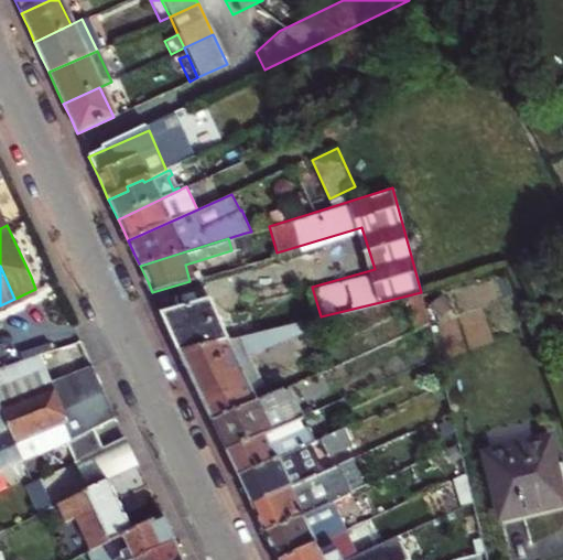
[(421,292),(403,297),(418,329),(430,323),(421,292)]
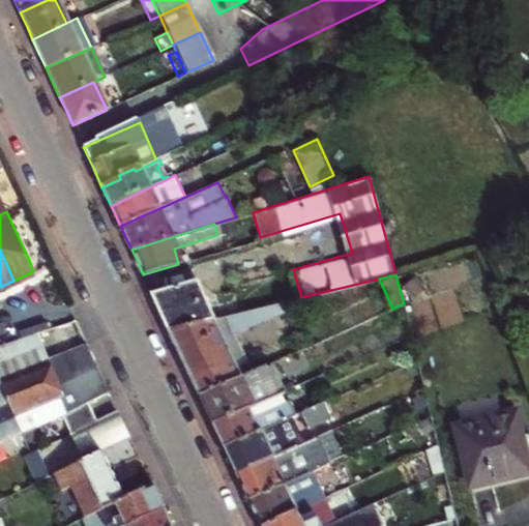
[(150,291),(152,295),(201,289),(196,278),(150,291)]
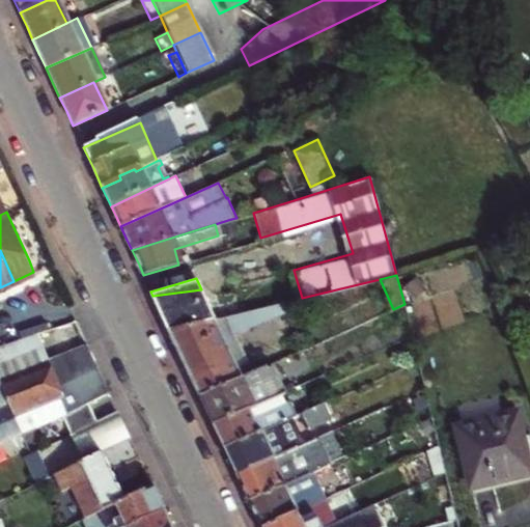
[(215,321),(201,289),(152,296),(162,314),(170,331),(215,321)]
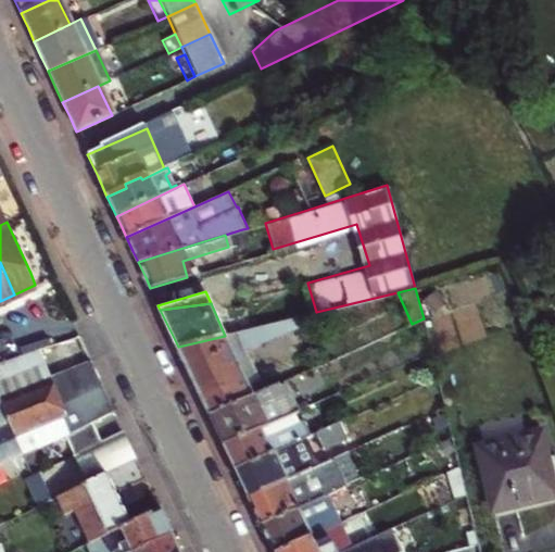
[(295,318),(235,333),(244,353),(299,327),(295,318)]
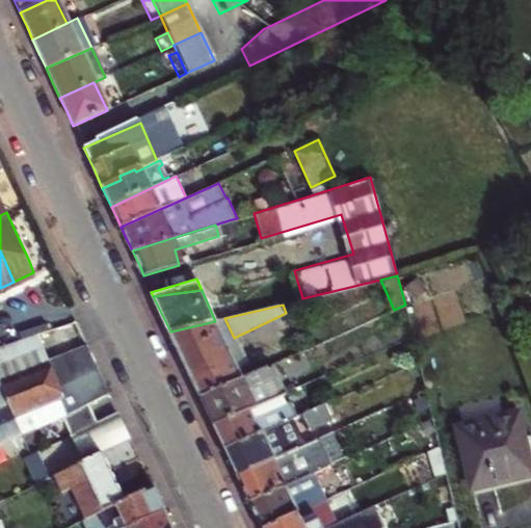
[(224,318),(215,321),(243,379),(253,375),(234,338),(224,318)]
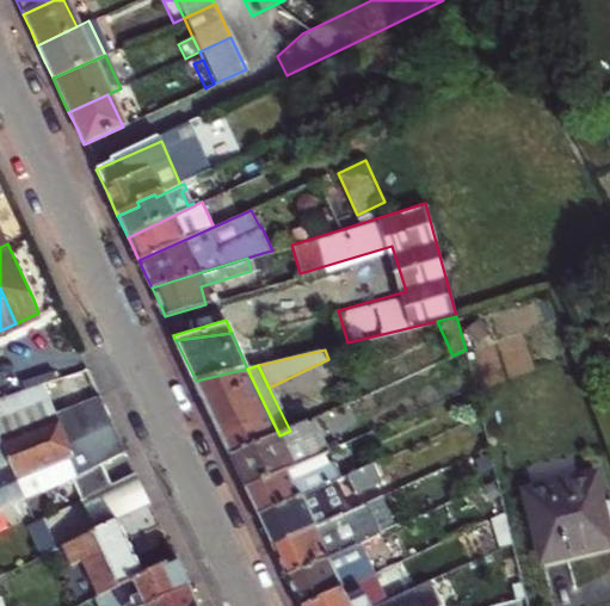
[(247,369),(196,381),(203,396),(226,446),(232,458),(279,436),(247,369)]
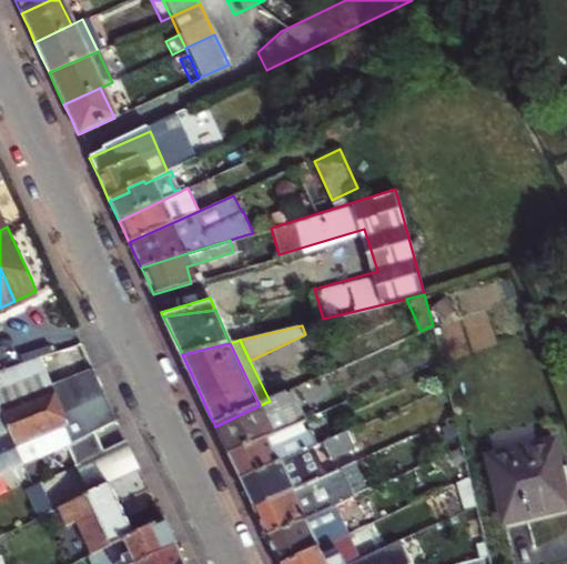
[(0,471),(67,440),(91,429),(114,418),(101,386),(91,363),(50,382),(41,355),(0,368),(0,471)]
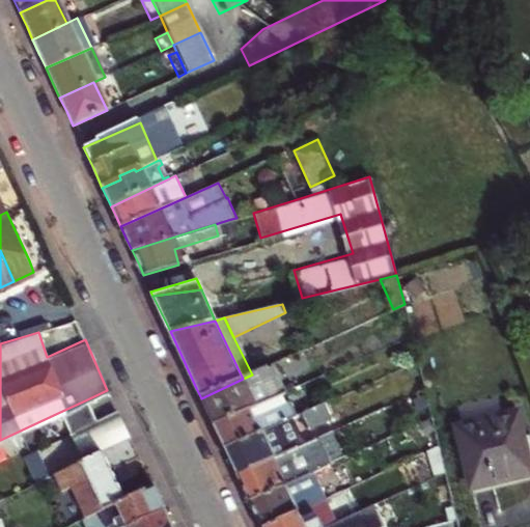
[(243,379),(201,398),(206,411),(213,424),(281,394),(287,391),(275,364),(252,375),(243,379)]
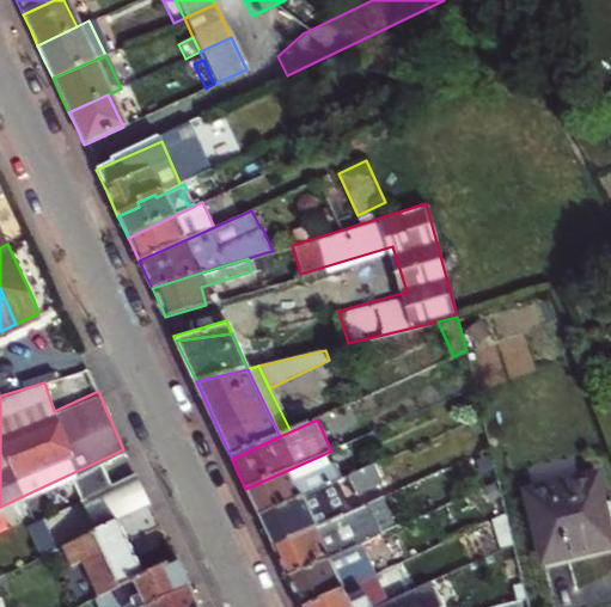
[(329,465),(324,454),(245,489),(252,503),(258,516),(341,478),(334,463),(329,465)]
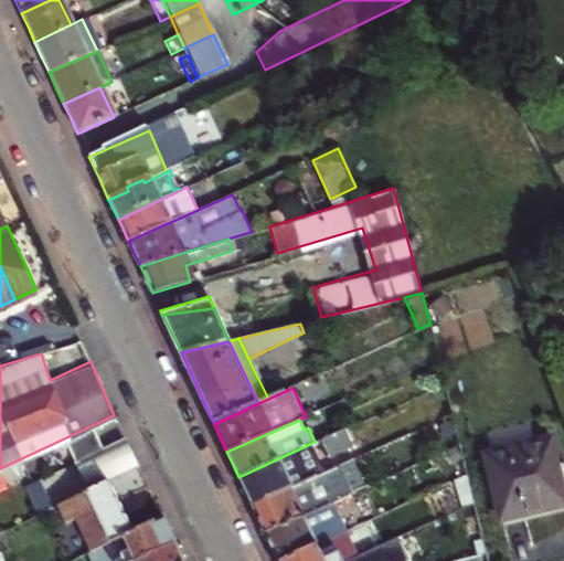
[(113,440),(110,444),(96,438),(91,426),(66,437),(75,457),(76,459),(80,458),(85,472),(82,473),(88,487),(138,465),(129,448),(123,434),(113,440)]
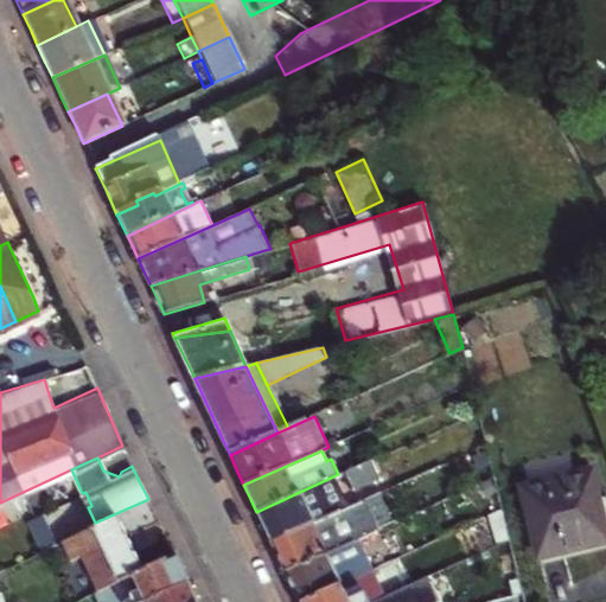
[(338,474),(256,512),(263,529),(269,542),(361,499),(356,488),(386,474),(377,458),(338,474)]
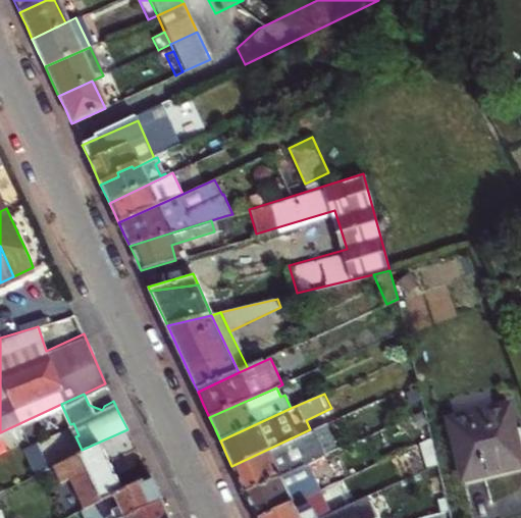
[(520,461),(520,418),(515,400),(457,417),(474,475),(504,466),(520,461)]
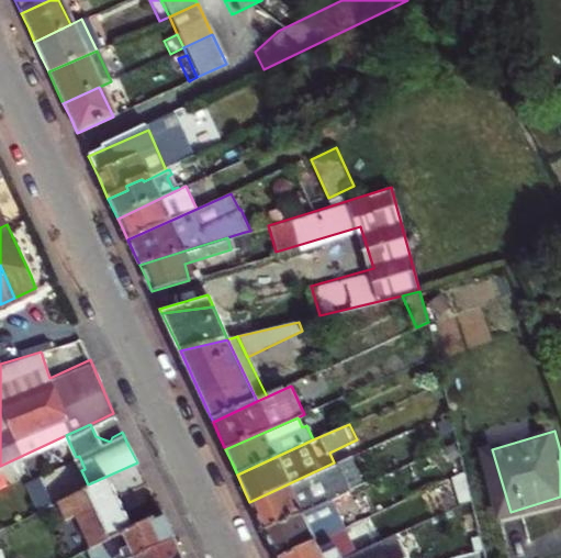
[(334,462),(249,502),(257,516),(264,531),(331,500),(369,482),(356,453),(334,462)]
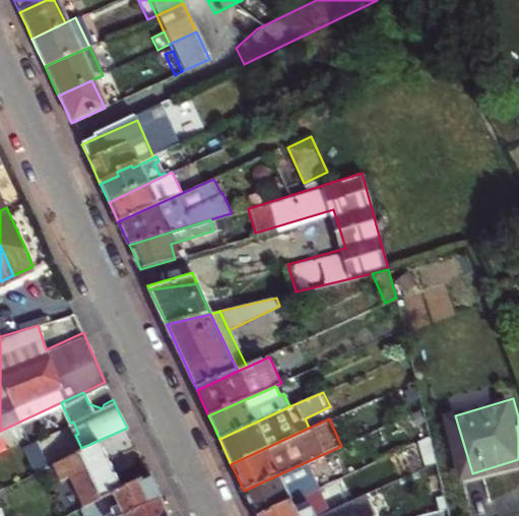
[(113,469),(123,465),(120,459),(117,453),(135,445),(127,428),(81,448),(54,460),(62,478),(70,474),(84,505),(122,488),(113,469)]
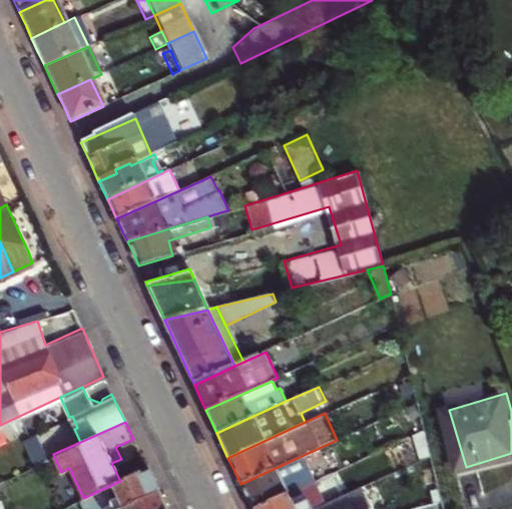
[(433,425),(423,430),(430,453),(440,448),(433,425)]
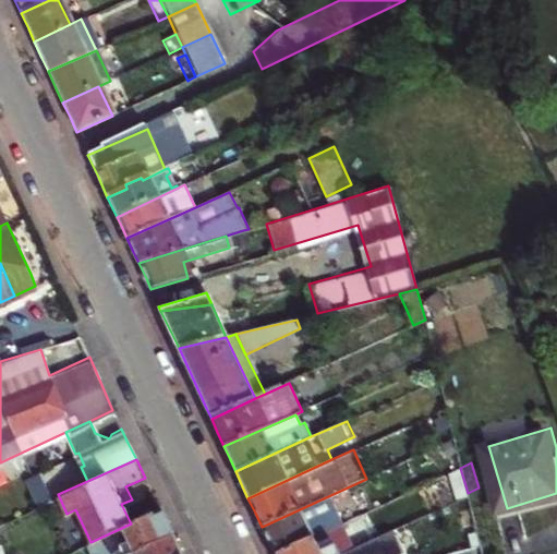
[(52,497),(40,468),(26,474),(39,504),(52,497)]
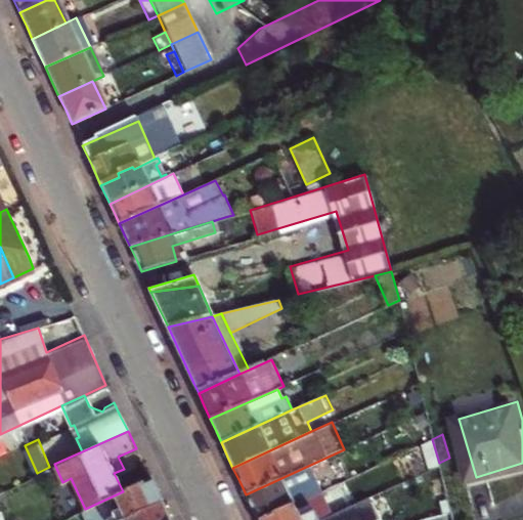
[(308,466),(246,494),(253,510),(257,519),(259,519),(319,491),(308,466)]
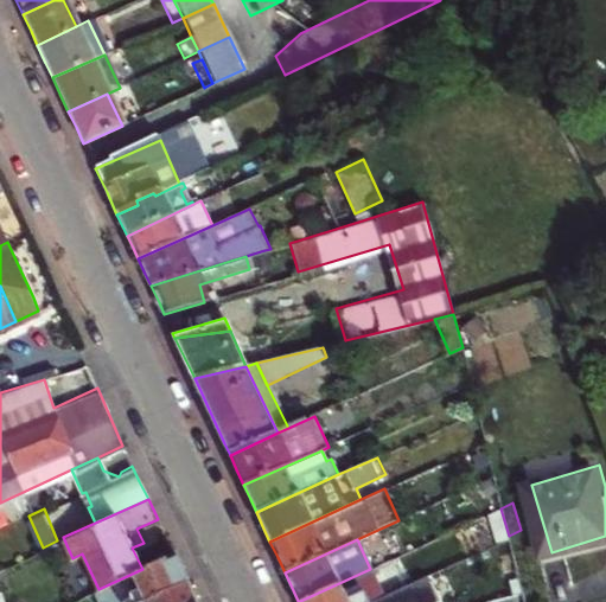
[(180,565),(176,555),(142,569),(99,589),(93,591),(97,601),(136,601),(186,580),(180,565)]
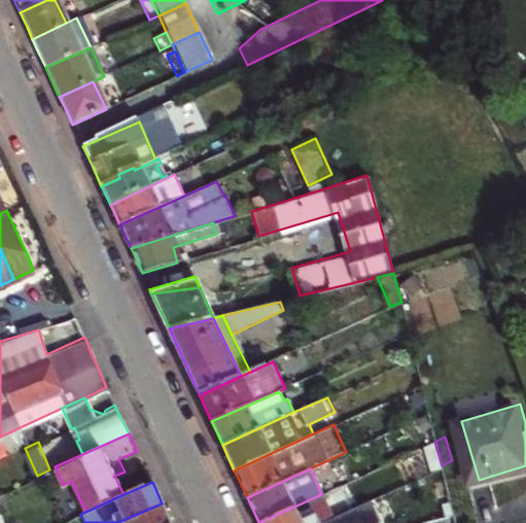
[(390,490),(332,518),(321,522),(386,522),(383,516),(398,509),(390,490)]
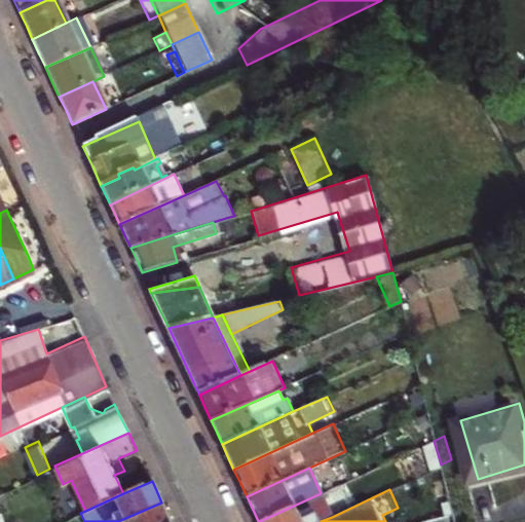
[(321,493),(260,521),(321,521),(332,517),(321,493)]
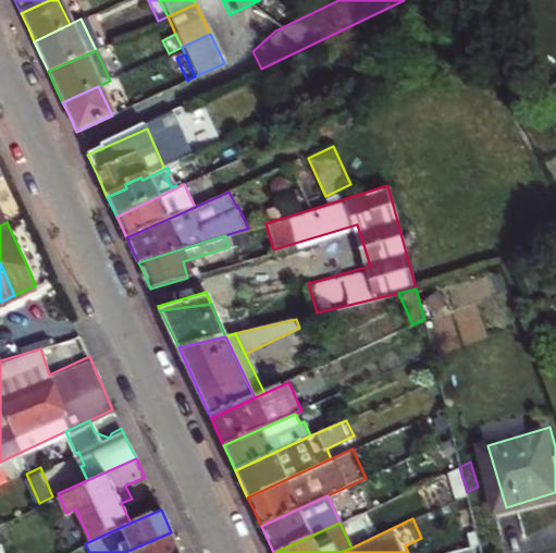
[(181,552),(178,549),(171,532),(125,552),(181,552)]
